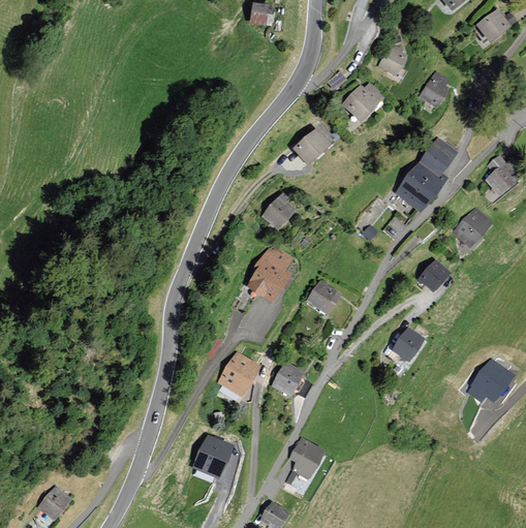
[(270,4),(252,2),(250,22),(268,24),(270,4)]
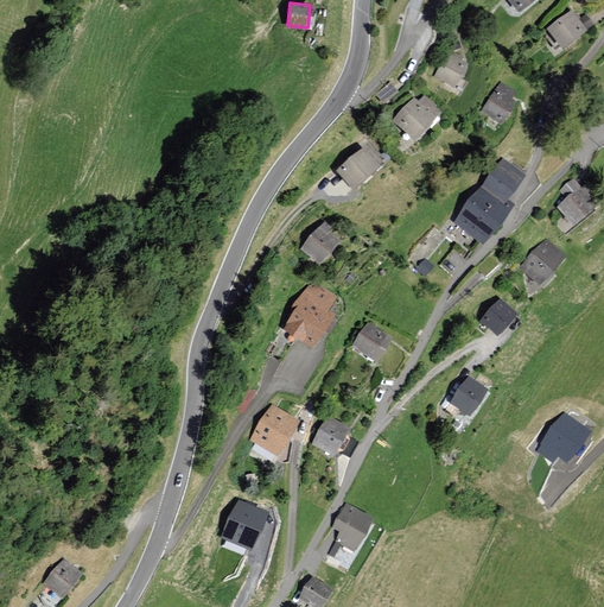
[(574,20),(568,12),(547,27),(561,45),(590,24),(583,13),(574,20)]
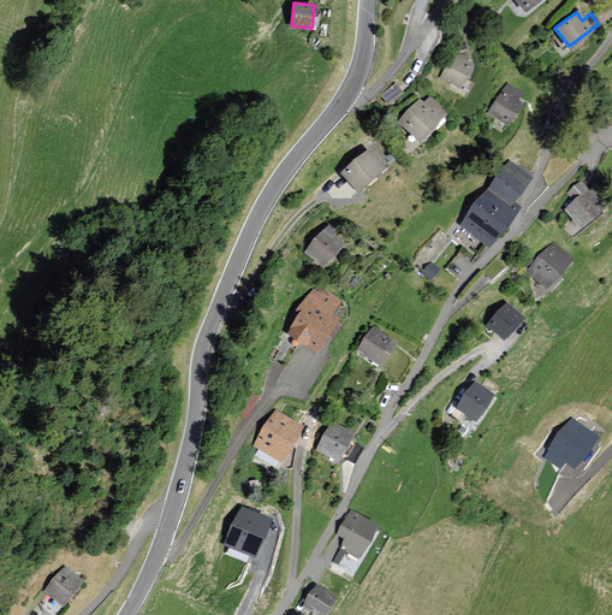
[(469,63),(450,53),(438,76),(456,86),(469,63)]
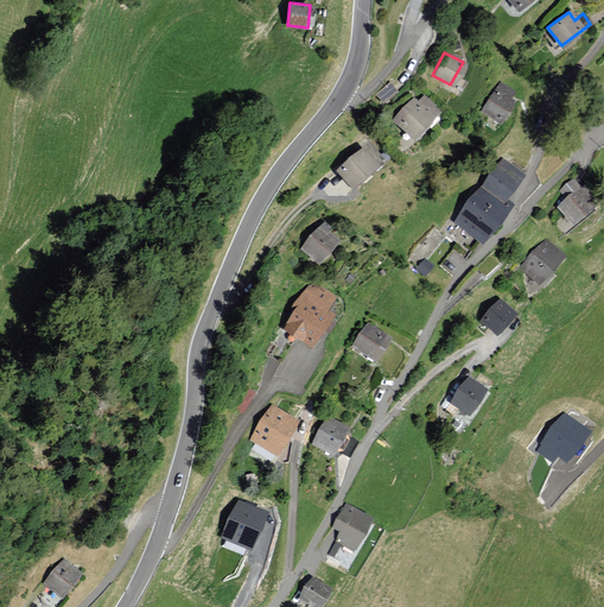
[(512,90),(497,82),(479,109),(498,121),(512,100),(507,96),(512,90)]
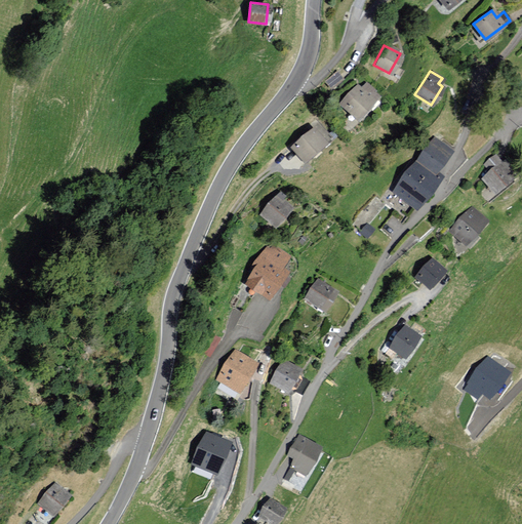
[(378,95),(365,82),(358,89),(355,85),(339,102),(357,118),(378,95)]
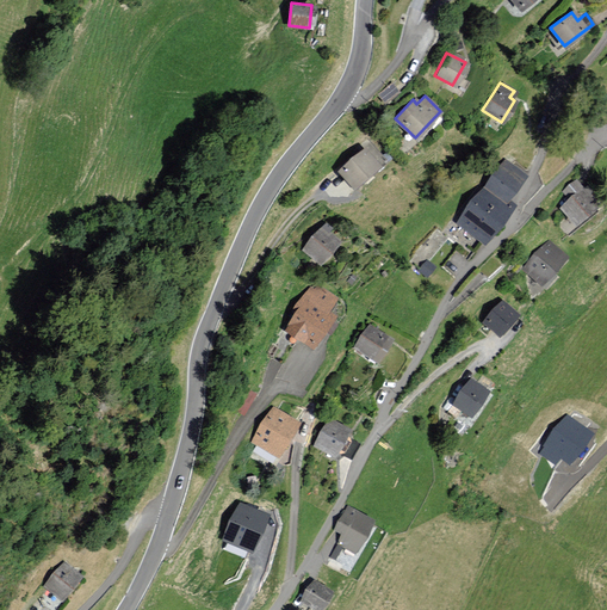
[(377,165),(361,148),(336,171),(352,188),(377,165)]
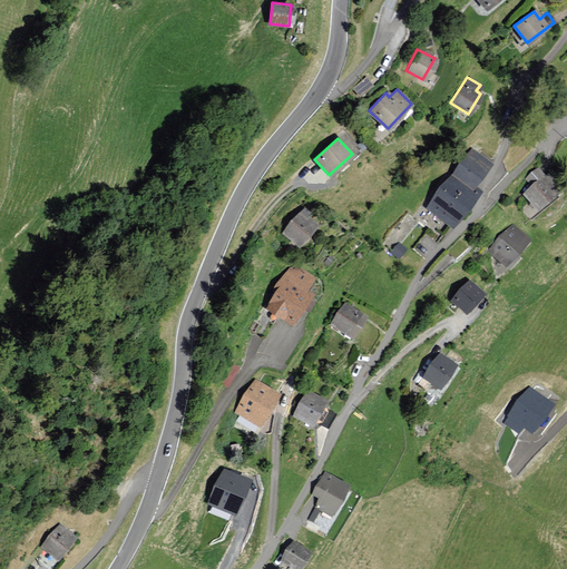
[(487,165),(468,150),(449,175),(468,189),(487,165)]
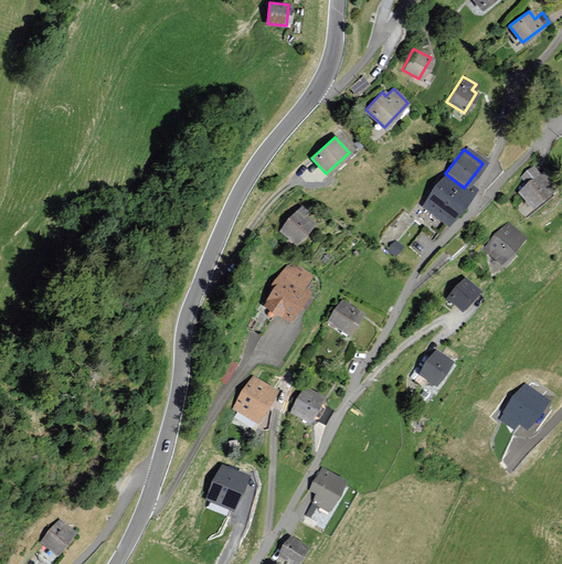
[(555,187),(541,170),(537,173),(532,167),(521,176),(527,182),(517,191),(531,208),(555,187)]
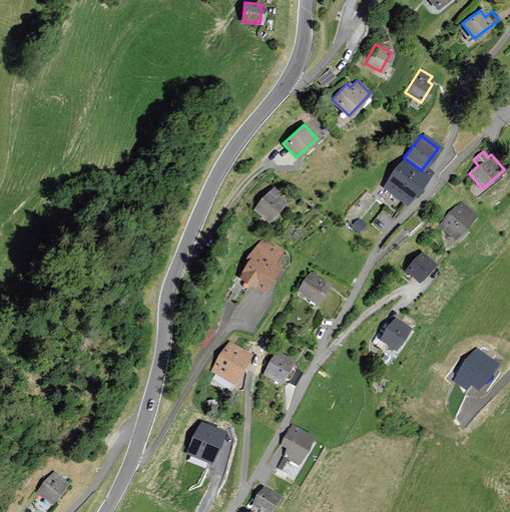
[(427,175),(421,170),(404,157),(382,184),(404,202),(427,175)]
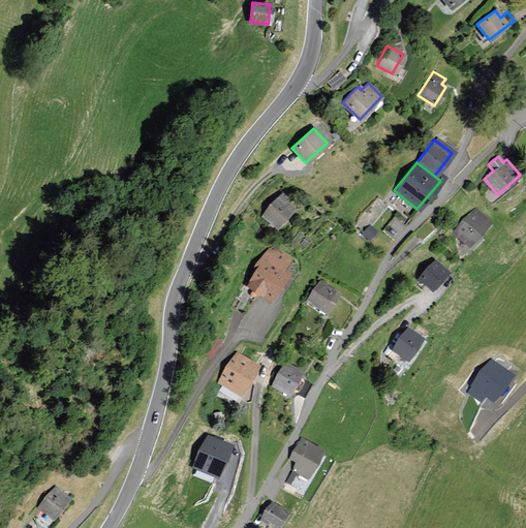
[(284,197),(279,193),(261,215),(275,227),(291,210),(281,200),(284,197)]
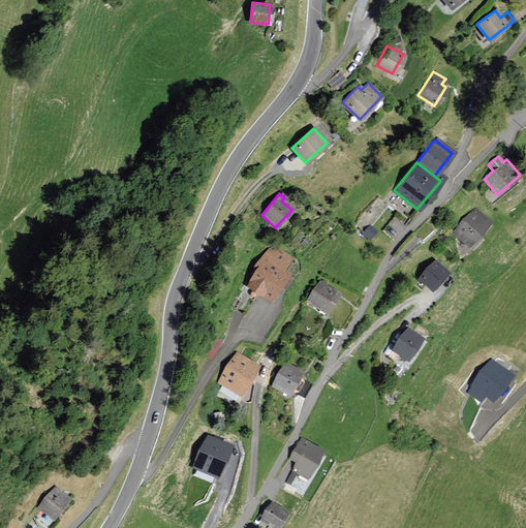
[(488,222),(471,209),(452,230),(468,245),(488,222)]
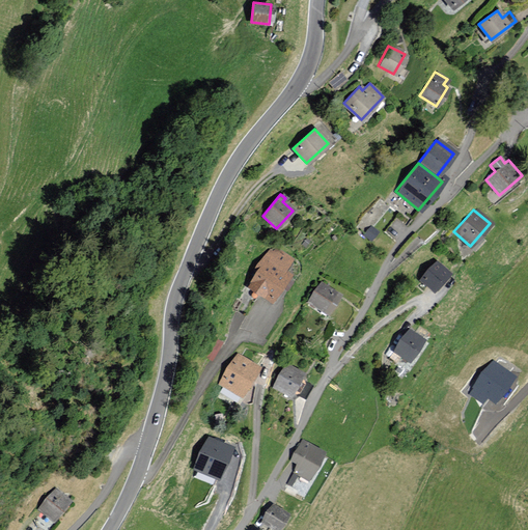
[(287,259),(269,247),(256,266),(259,268),(248,284),(271,300),(287,276),(279,271),(287,259)]
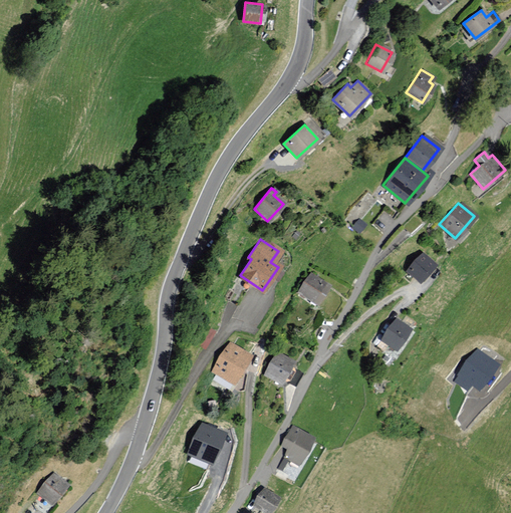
[(434,264),(421,253),(406,270),(419,282),(434,264)]
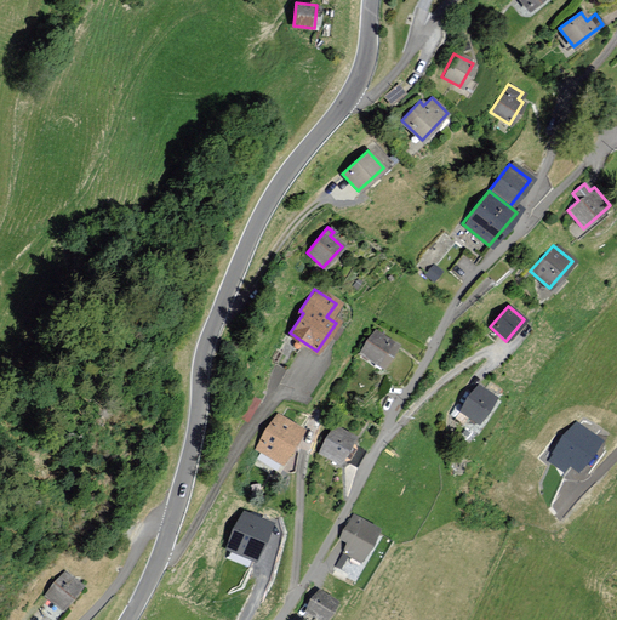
[(395,346),(372,330),(359,350),(383,365),(395,346)]
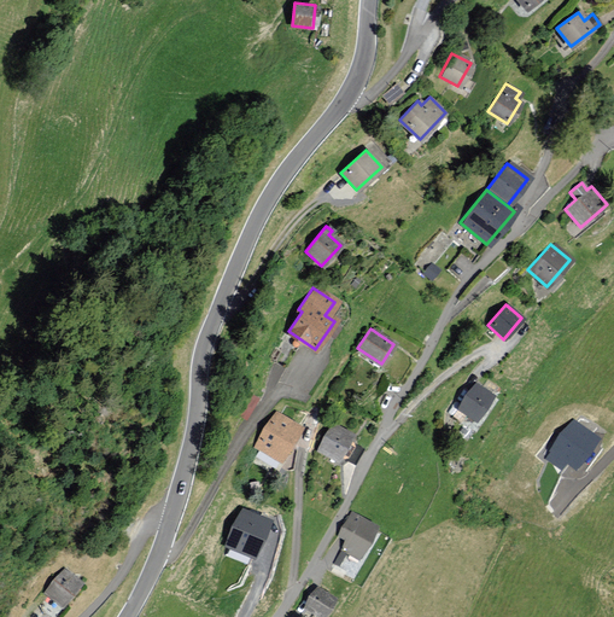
[(491,395),(473,383),(456,407),(474,419),(491,395)]
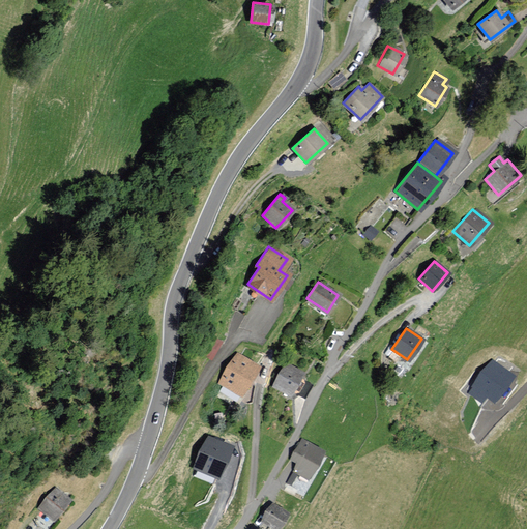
[(257,366),(236,353),(218,382),(239,394),(257,366)]
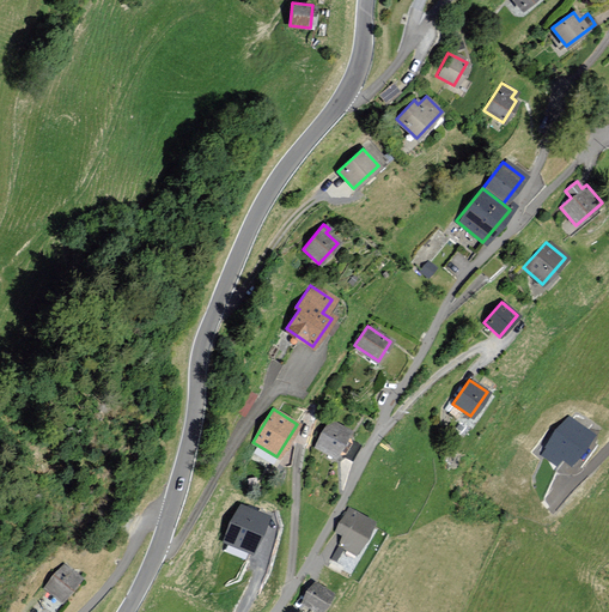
[(588,435),(567,418),(540,452),(553,462),(560,454),(567,460),(588,435)]
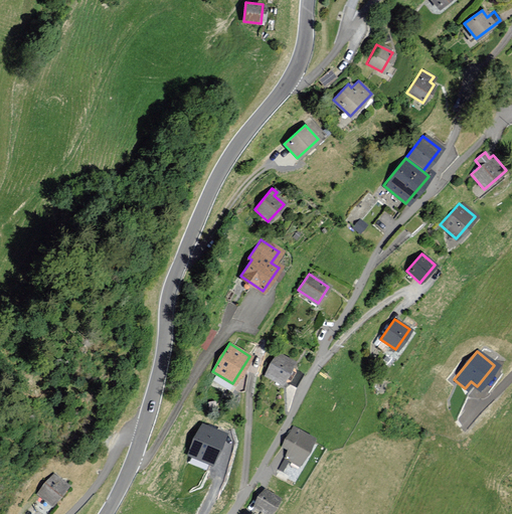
[(293,362),(277,353),(265,374),(281,383),(293,362)]
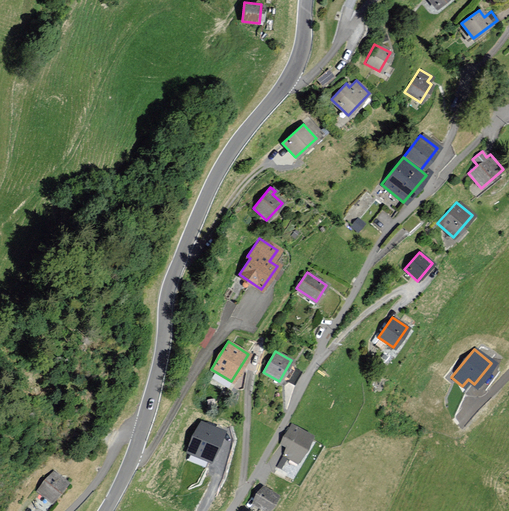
[(222,432),(200,422),(187,450),(208,461),(222,432)]
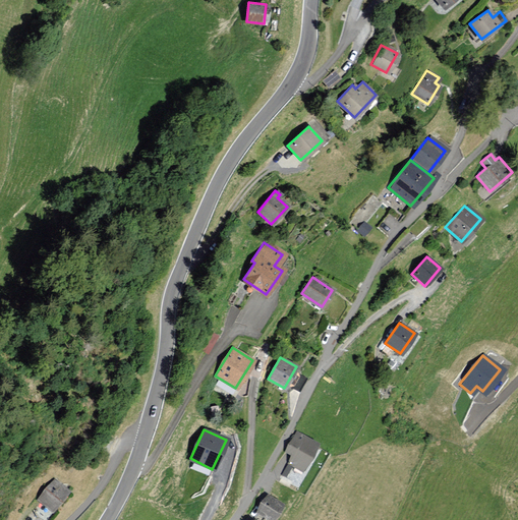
[(317,444),(295,431),(284,451),(290,455),(286,462),(301,470),(317,444)]
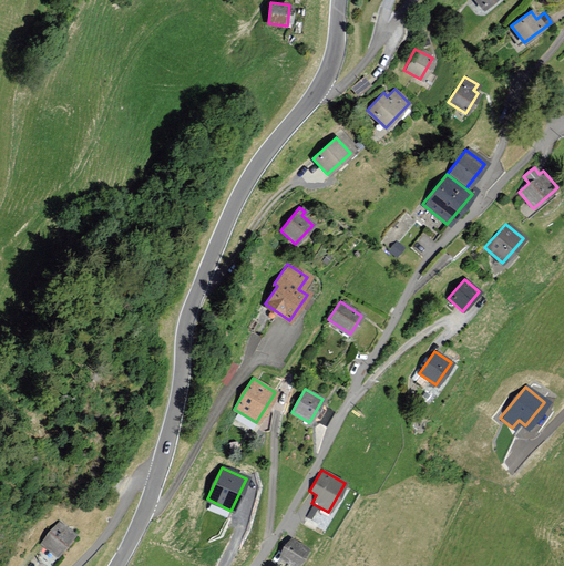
[(72,535),(57,522),(39,542),(54,555),(72,535)]
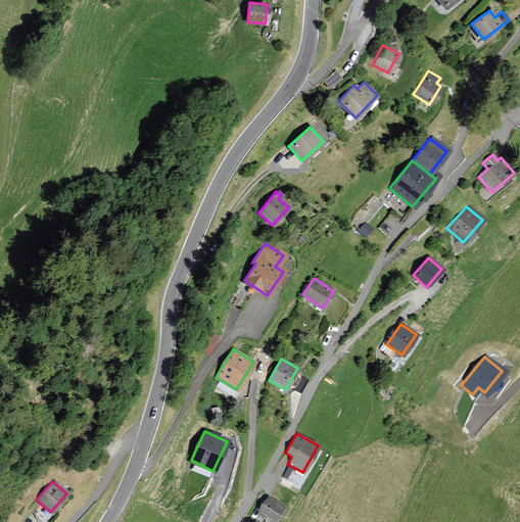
[(283,508),(266,497),(257,512),(275,521),(283,508)]
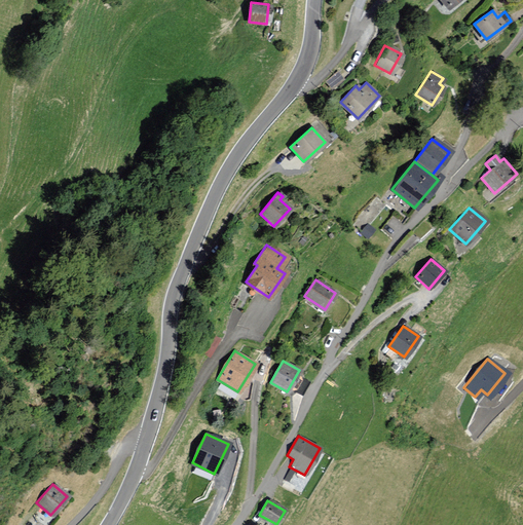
[(43,524),(31,515),(21,524),(43,524)]
